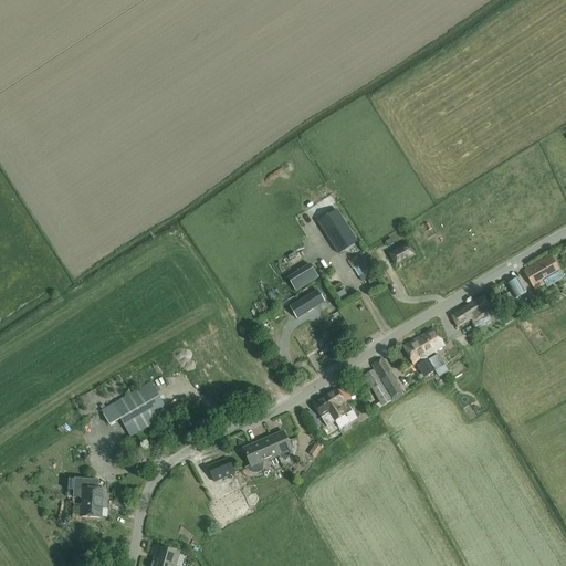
[(285,161),(278,169),(287,180),(295,174),(285,161)]
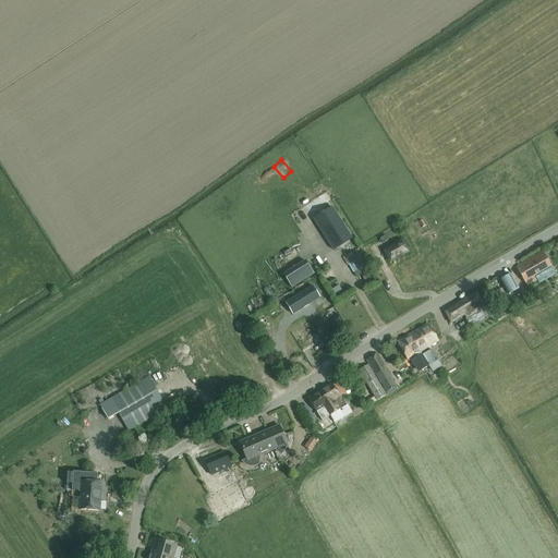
[(332,207),(313,219),(334,251),(352,239),(332,207)]
